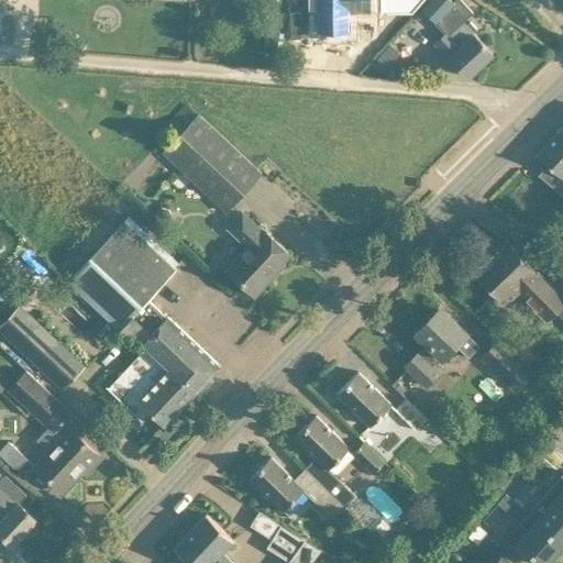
[(316,0),(316,6),(318,6),(318,31),(341,31),(341,29),(349,29),(349,12),(370,12),(368,0),(316,0)]
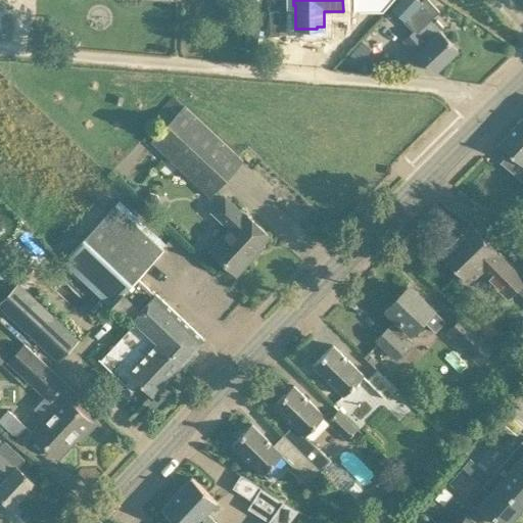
[(400,0),(392,9),(414,32),(406,40),(434,70),(458,49),(439,30),(443,27),(437,20),(433,24),(430,19),(439,11),(428,0),(400,0)]
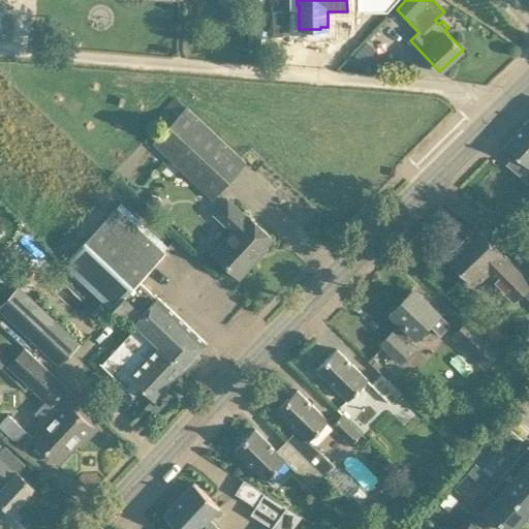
[(360,49),(349,59),(359,68),(369,58),(360,49)]
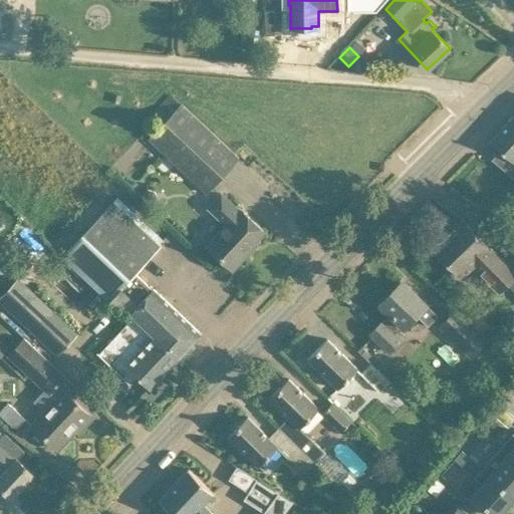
[(239,158),(234,154),(171,94),(160,107),(149,118),(159,127),(149,140),(205,193),(239,158)]
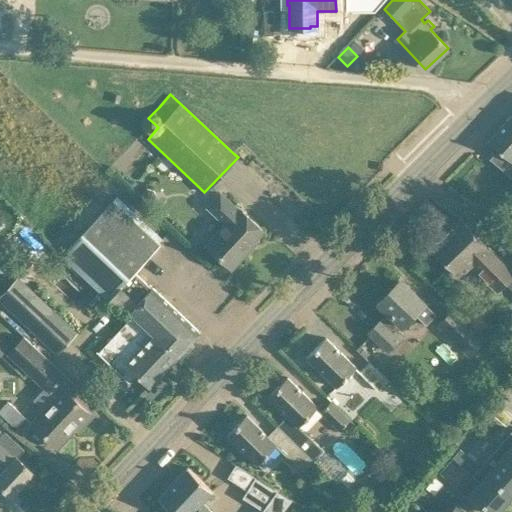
[(511,124),(507,120),(487,141),(511,161),(504,169),(511,177),(511,124)]
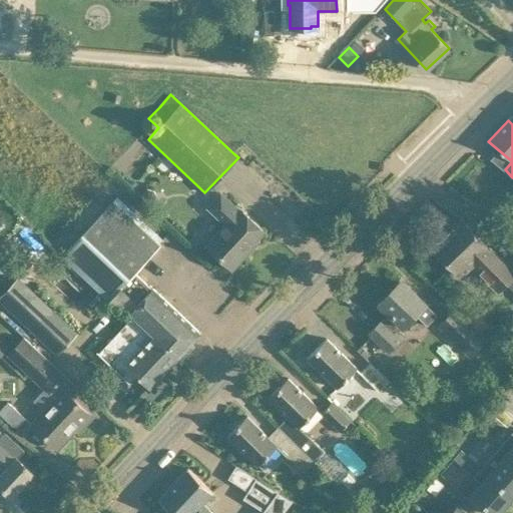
[(226,224),(206,245),(231,269),(246,252),(244,249),(263,229),(239,208),(238,209),(221,193),(208,207),(226,224)]
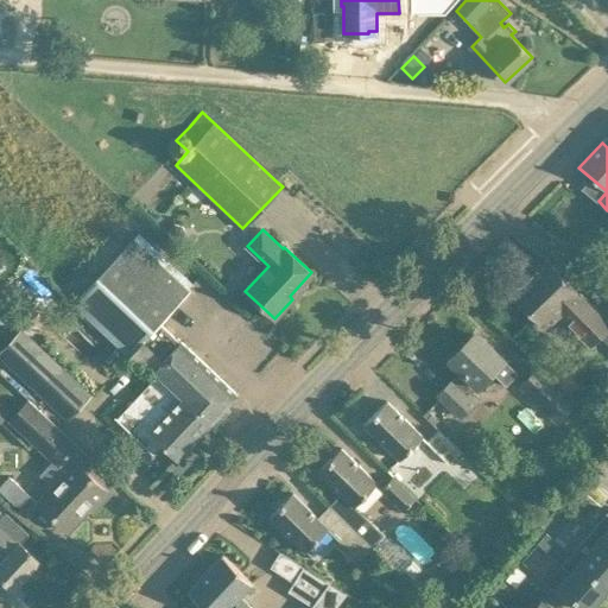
[(132,240),(73,303),(127,355),(154,369),(160,375),(172,386),(211,423),(238,396),(181,341),(179,343),(158,323),(188,292),(132,240)]
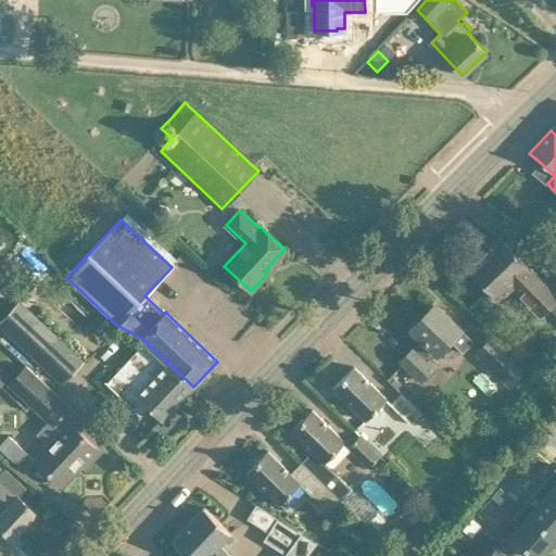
[(25,241),(10,257),(39,283),(53,268),(25,241)]
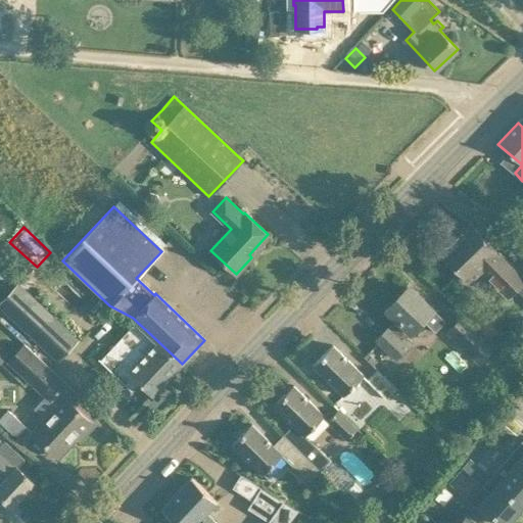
[(439,252),(454,268),(469,282),(480,271),(508,298),(514,293),(518,290),(522,295),(522,276),(474,227),(457,243),(453,240),(439,252)]
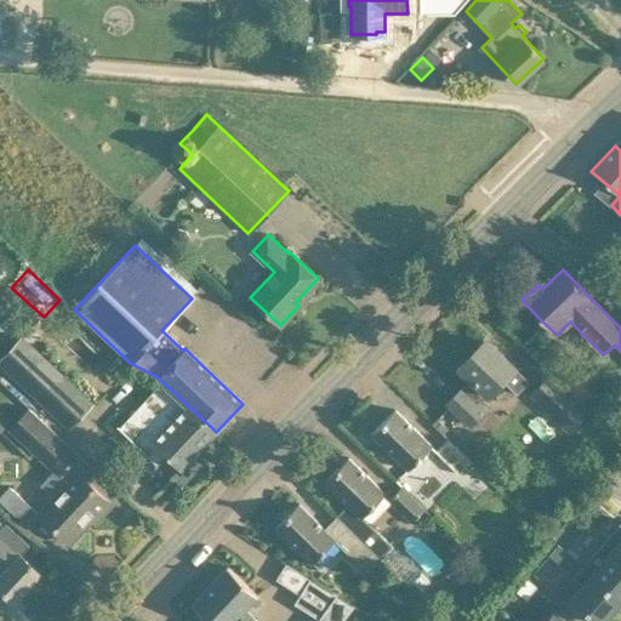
[(22,336),(0,359),(0,364),(69,428),(92,404),(74,386),(70,391),(35,358),(40,353),(22,336)]
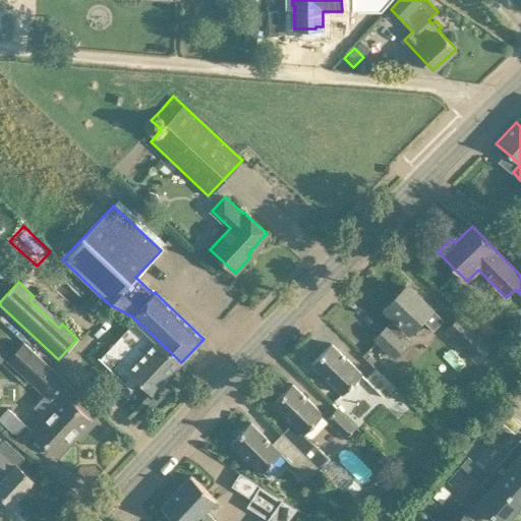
[(410,332),(422,320),(432,330),(444,320),(409,286),(387,309),(395,317),(387,327),(387,326),(374,338),(394,356),(409,342),(403,336),(409,331),(410,332)]
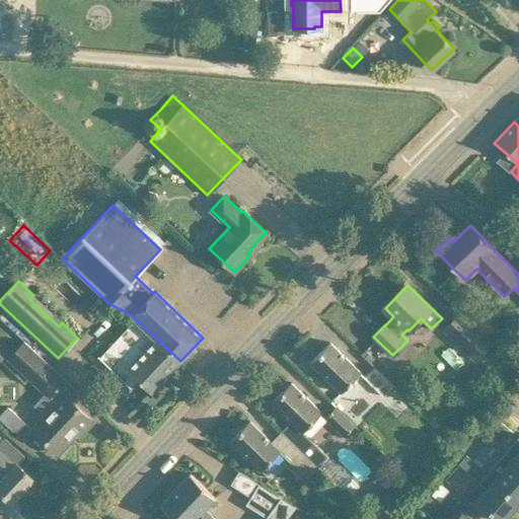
[(475,360),(492,344),(486,338),(471,323),(459,312),(443,328),(475,360)]
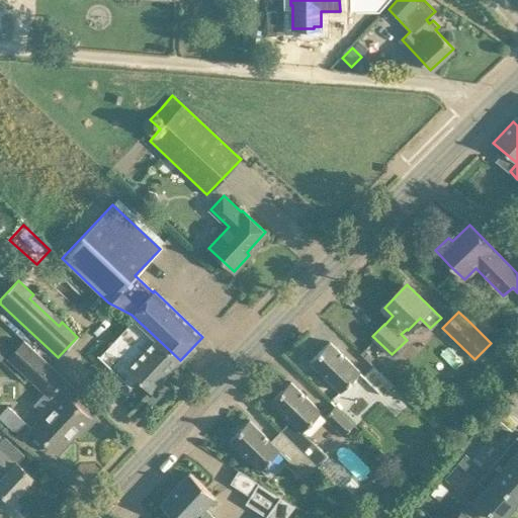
[(479,316),(470,323),(485,337),(493,329),(479,316)]
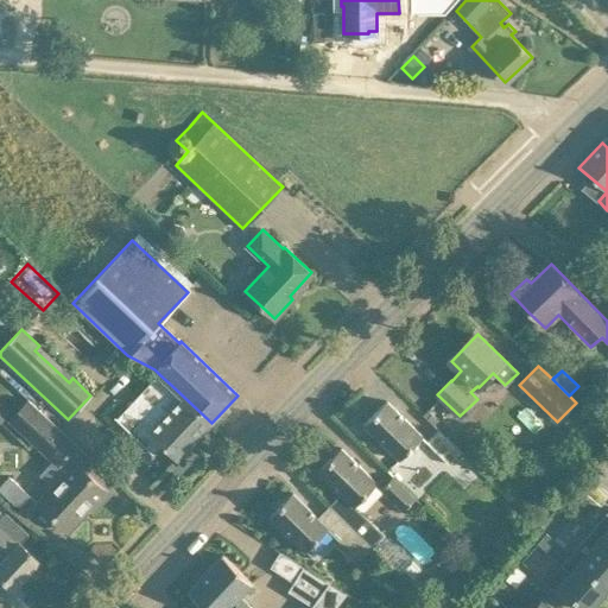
[(163,397),(130,431),(152,454),(162,444),(178,460),(211,423),(172,386),(160,375),(151,385),(163,397)]
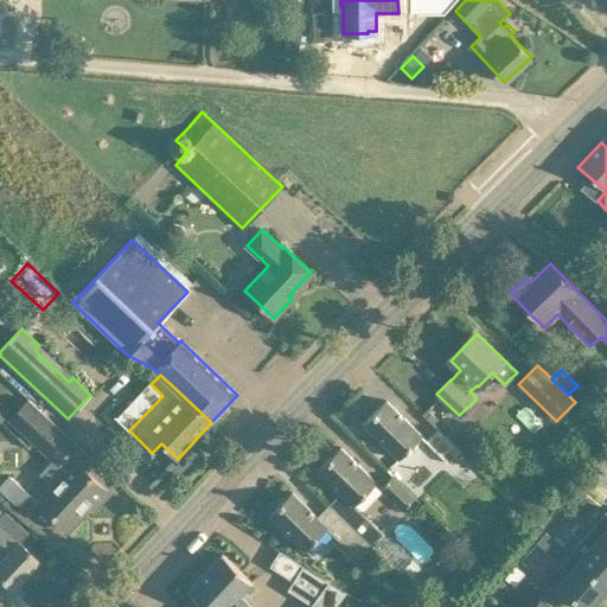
[(10,420),(52,459),(39,473),(52,486),(38,502),(68,530),(104,490),(80,466),(89,457),(29,400),(10,420)]
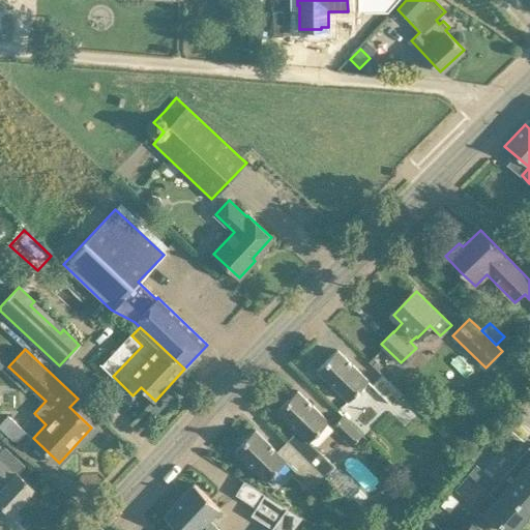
[(369,380),(352,363),(336,349),(317,370),(348,401),(369,380)]
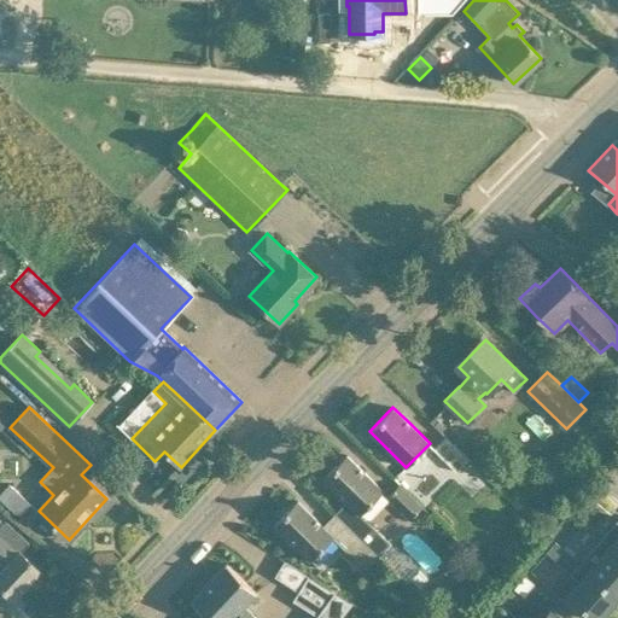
[(3,408),(0,409),(0,427),(1,429),(12,417),(3,408)]
